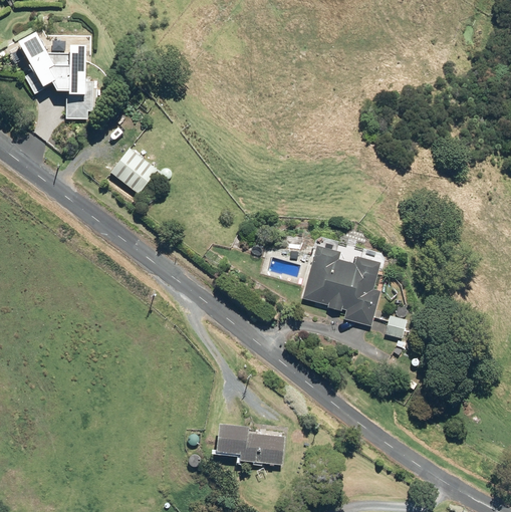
[(66,118),(87,118),(87,110),(90,110),(89,45),(72,46),(72,54),(50,54),(41,34),(24,42),(38,72),(27,77),(34,92),(55,83),(60,92),(66,92),(66,118)]
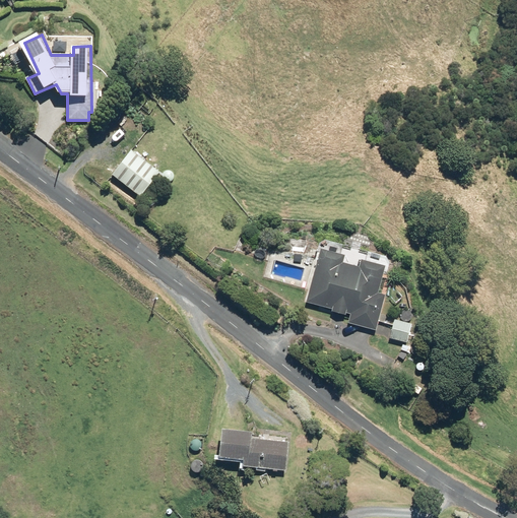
[(139,196),(158,172),(130,149),(111,174),(139,196)]
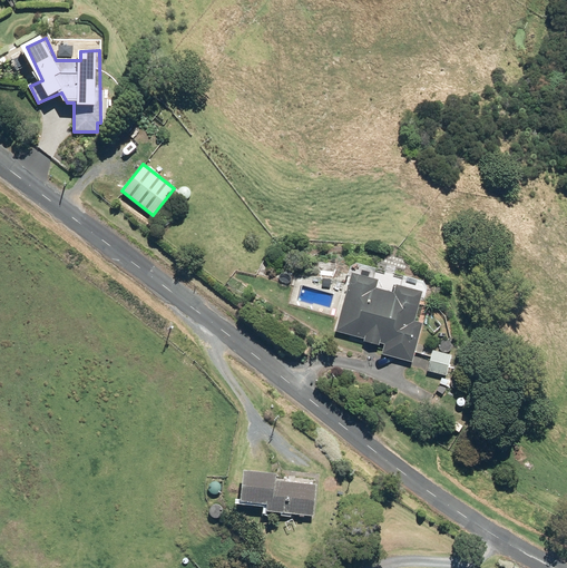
[(421,292),(396,284),(393,292),(374,286),(377,281),(352,273),(335,330),(383,344),(380,352),(409,361),(421,322),(412,320),(421,292)]
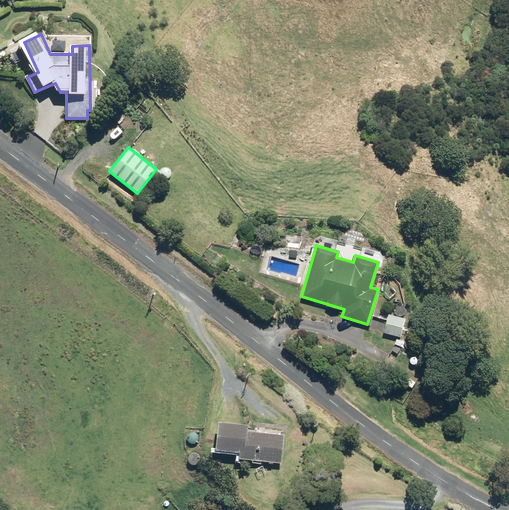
[(387,314),(383,331),(400,336),(405,318),(387,314)]
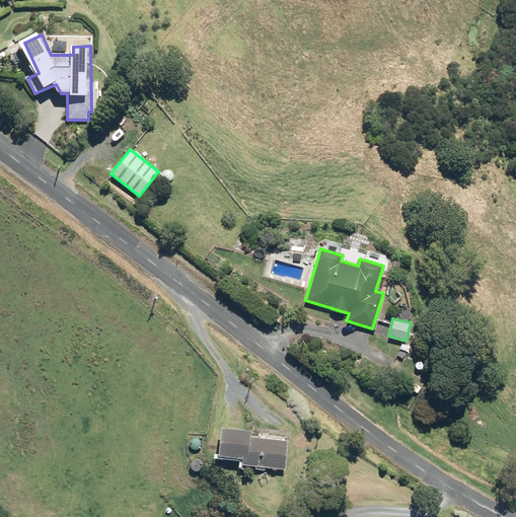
[(252,430),(222,426),(218,454),(242,456),(241,462),(284,467),(288,439),(252,435),(252,430)]
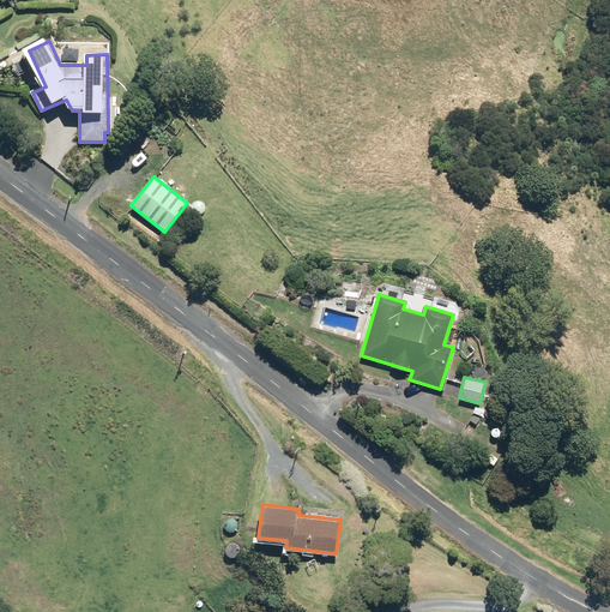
All buildings are outlined.
